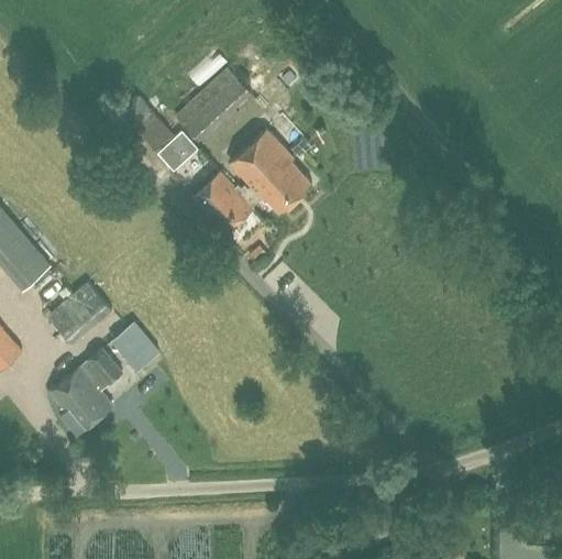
[(226,70),(173,119),(197,145),(250,98),(226,70)]
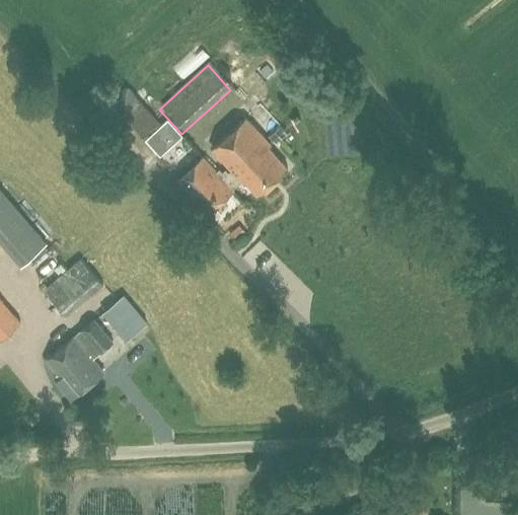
[(158,126),(140,105),(126,118),(125,119),(144,140),(158,126)]
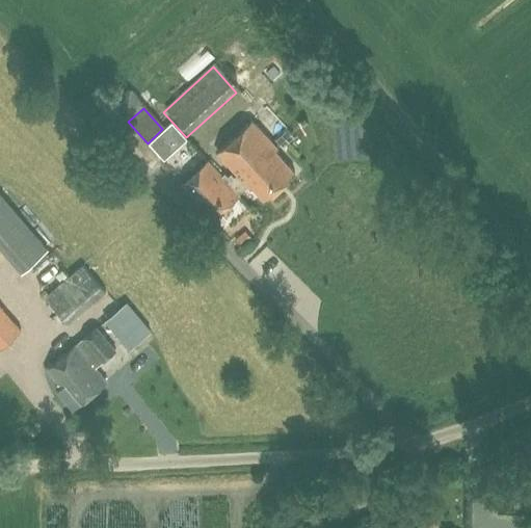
[(231,177),(227,180),(224,177),(221,179),(207,163),(179,188),(212,223),(239,199),(238,196),(247,189),(248,191),(250,189),(263,203),(293,175),(273,154),(276,152),(251,124),(216,156),(237,178),(234,180),(231,177)]
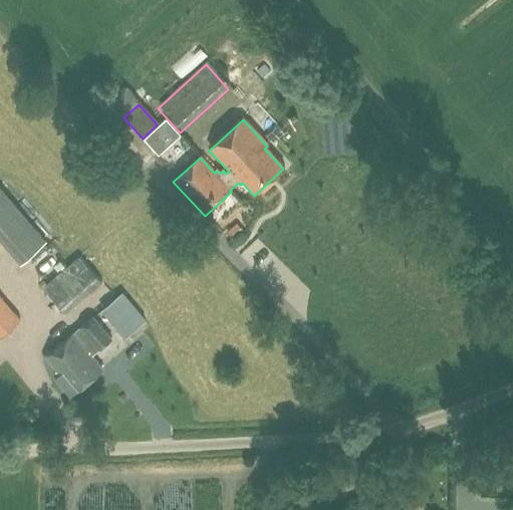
[(166,121),(155,132),(169,147),(180,137),(166,121)]
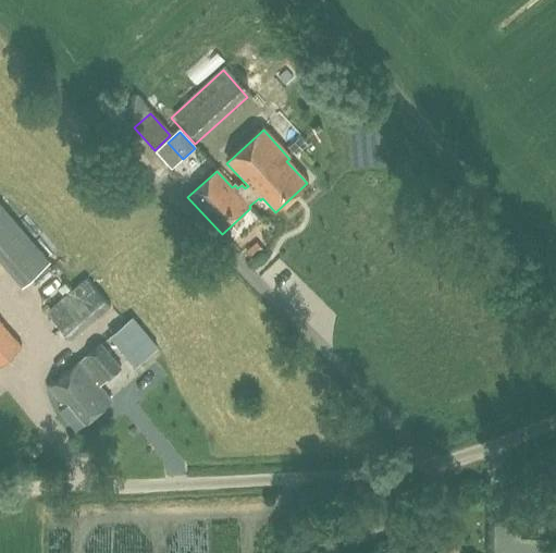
[(49,262),(0,204),(0,261),(22,287),(49,262)]
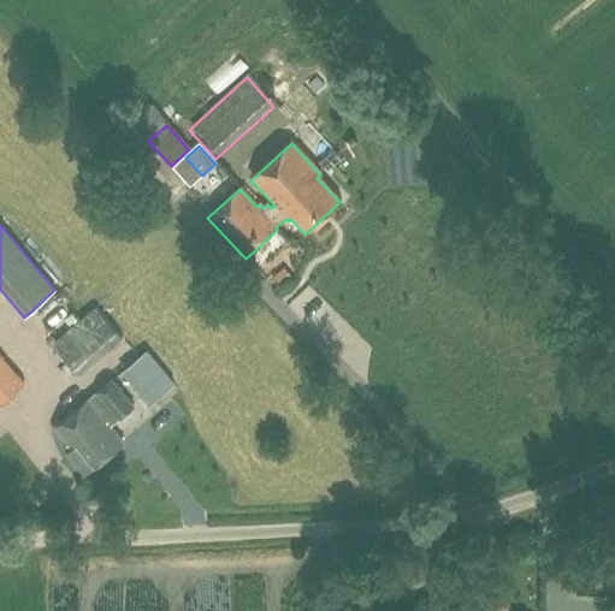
[(290,282),(282,272),(271,280),(279,290),(290,282)]
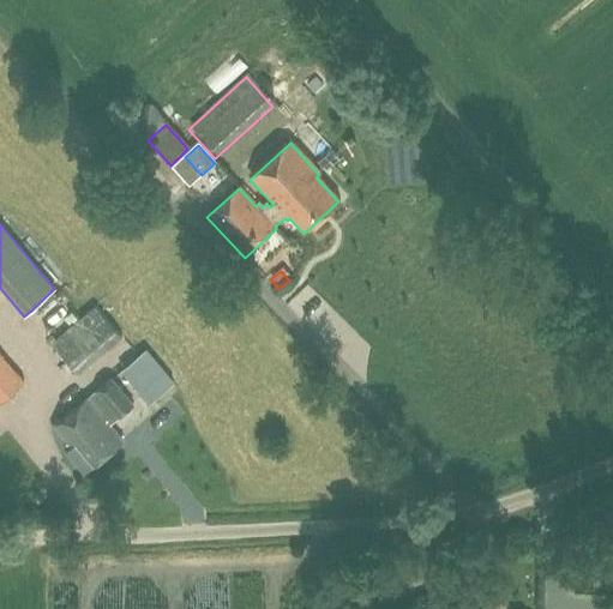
[(94,309),(72,327),(50,345),(78,378),(122,342),(94,309)]
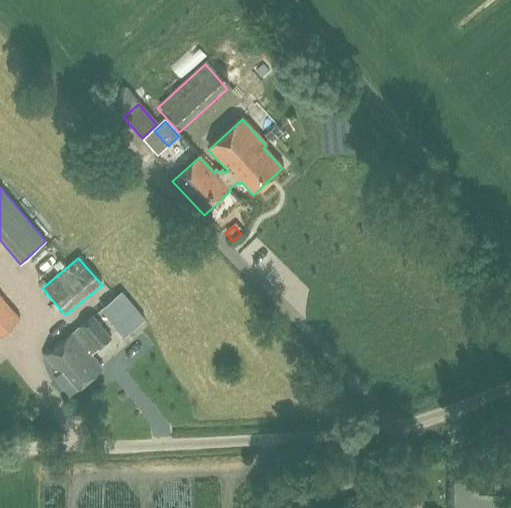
[(113,316),(128,304),(120,295),(114,300),(105,307),(112,317),(113,316)]
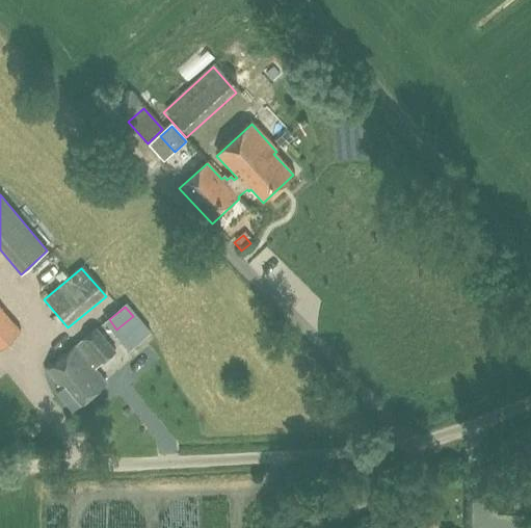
[(0,350),(21,333),(0,309),(0,350)]
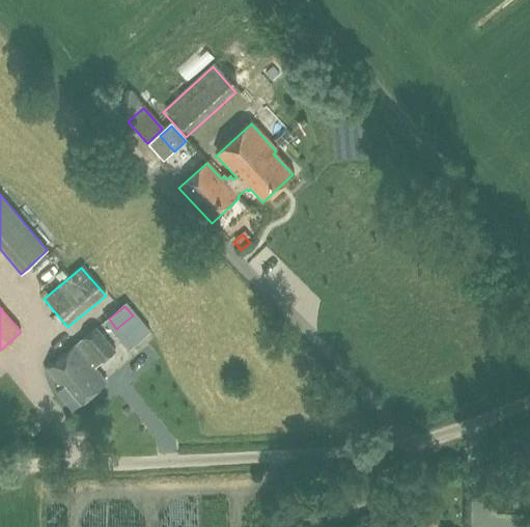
[(115,353),(96,329),(76,348),(93,368),(101,364),(101,365),(115,353)]
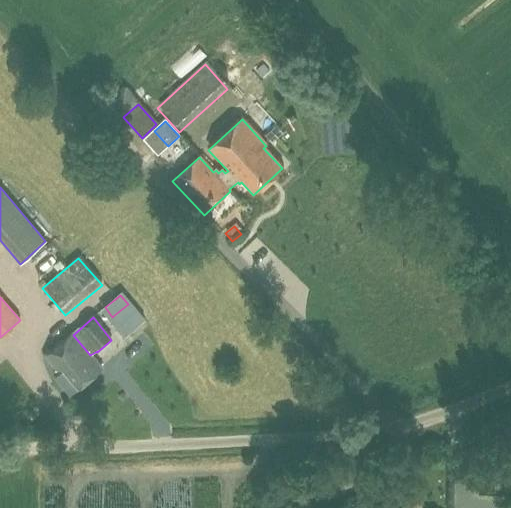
[(102,370),(90,355),(73,335),(44,358),(58,375),(54,379),(68,397),(102,370)]
